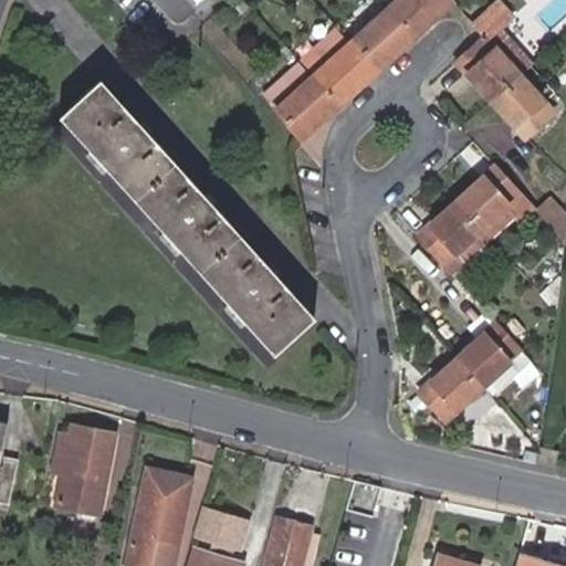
[(241,0),(236,0),(227,9),(237,20),(249,9),(241,0)]
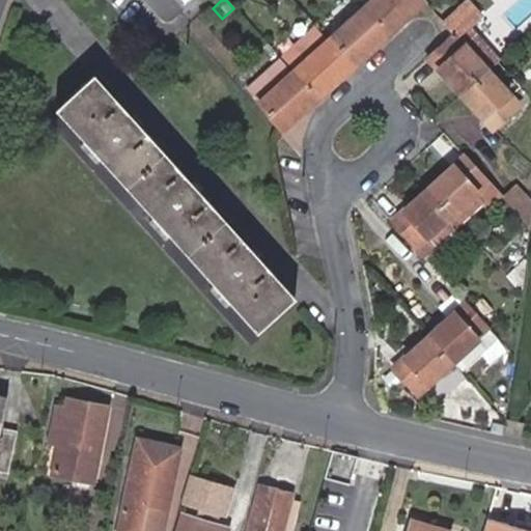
[(425,0),(370,0),(364,6),(389,33),(425,0)]
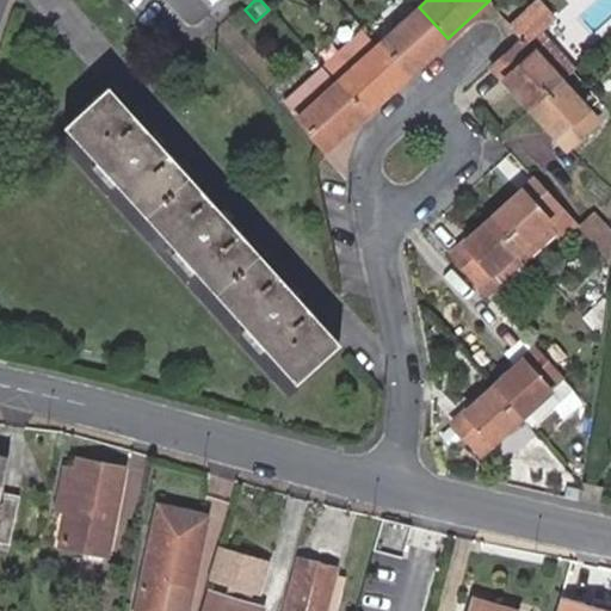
[(562,81),(575,69),(543,34),(559,19),(539,0),(536,0),(511,23),(523,36),(489,67),(529,112),(562,81)]
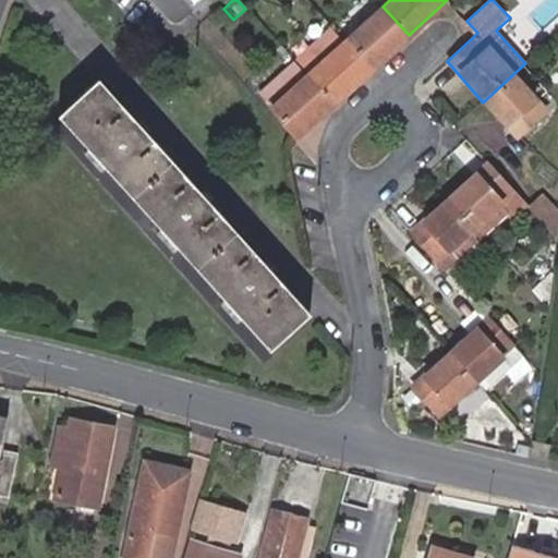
[(409,35),(383,7),(344,40),(371,71),(409,35)]
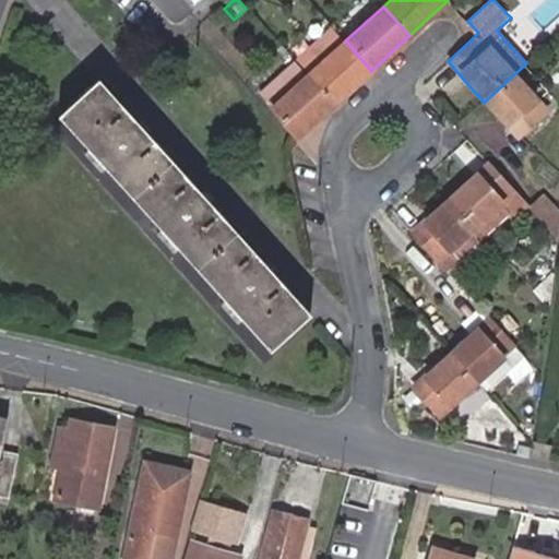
[(334,105),(371,71),(345,40),(307,75),(334,105)]
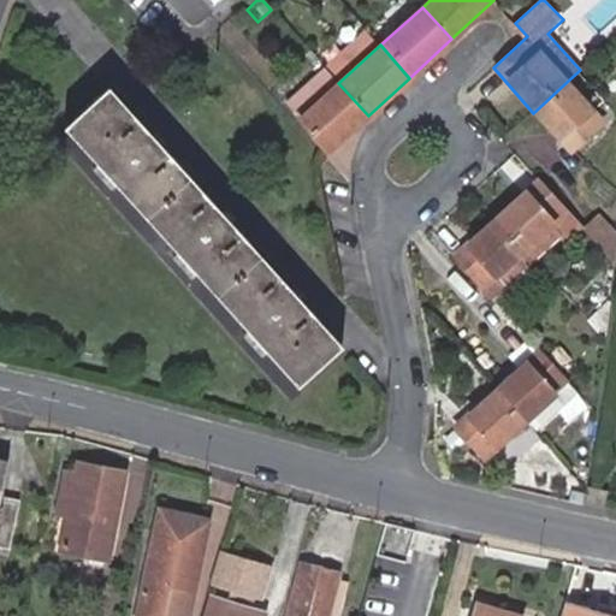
[(338,83),(324,67),(282,105),(327,154),(368,116),(338,83)]
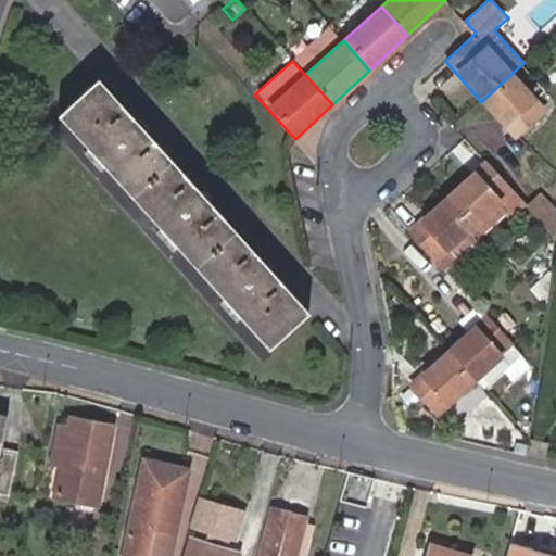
[(512,74),(481,102),(516,139),(546,112),(512,74)]
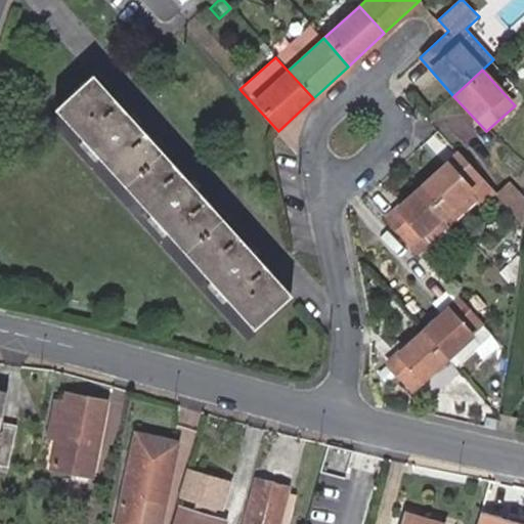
[(278,291),(84,71),(45,104),(242,323),(278,291)]
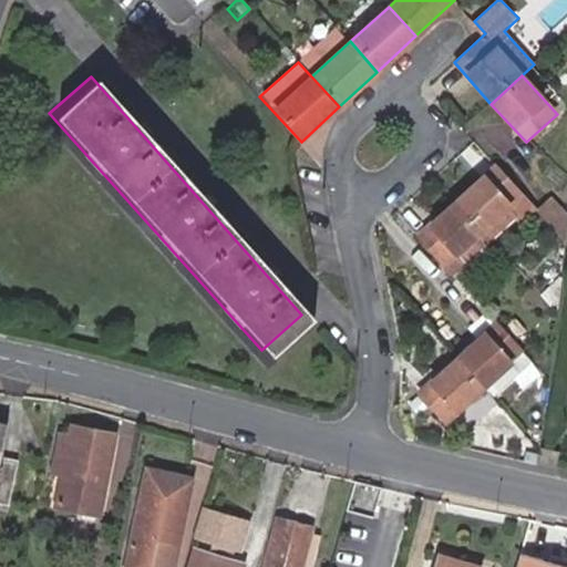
[(535,209),(495,164),(456,200),(491,238),(515,216),(521,223),(535,209)]
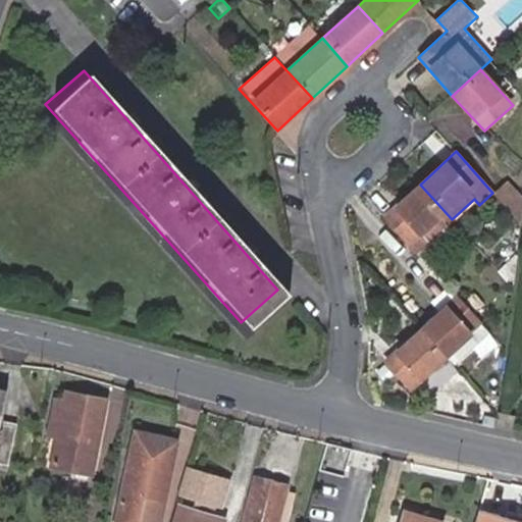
[(494,194),(521,223),(521,214),(521,196),(507,180),(494,194)]
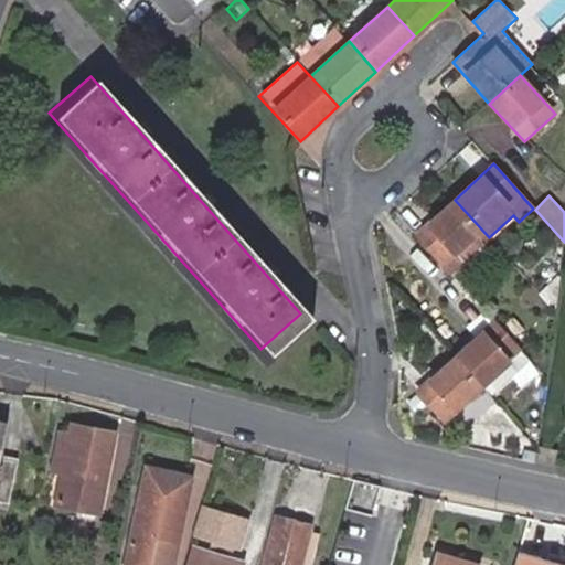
[(489,237),(455,200),(417,235),(450,273),(489,237)]
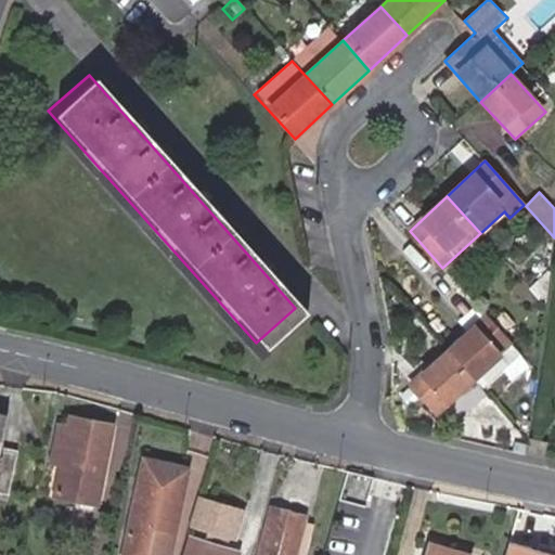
[(545,305),(550,270),(530,288),(545,305)]
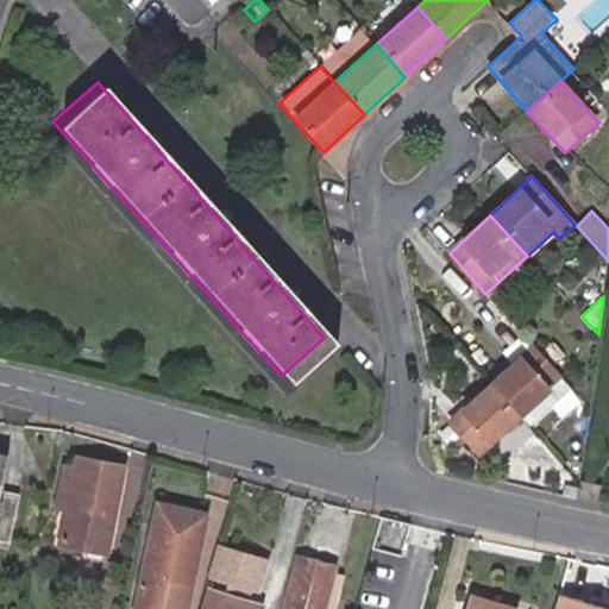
[(532,426),(571,389),(532,344),(488,384),(519,419),(522,415),(532,426)]
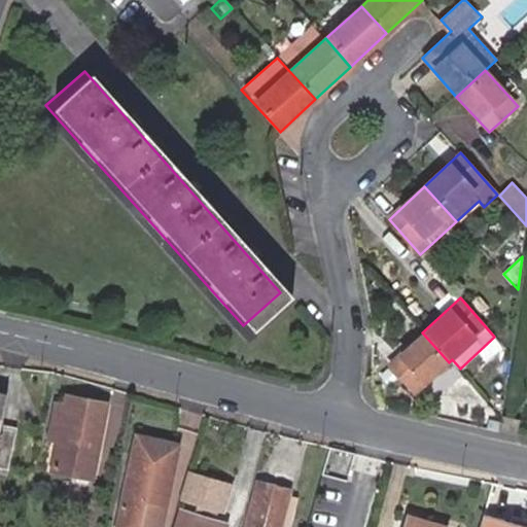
[(414,393),(449,362),(422,332),(387,364),(414,393)]
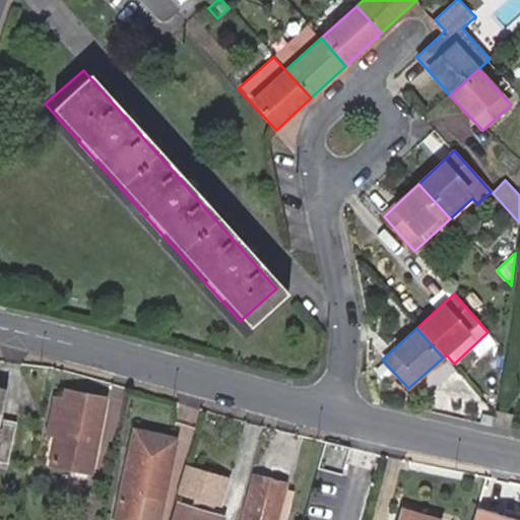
[(0,415),(6,390),(0,389),(0,460),(8,463),(16,423),(0,419),(0,415)]
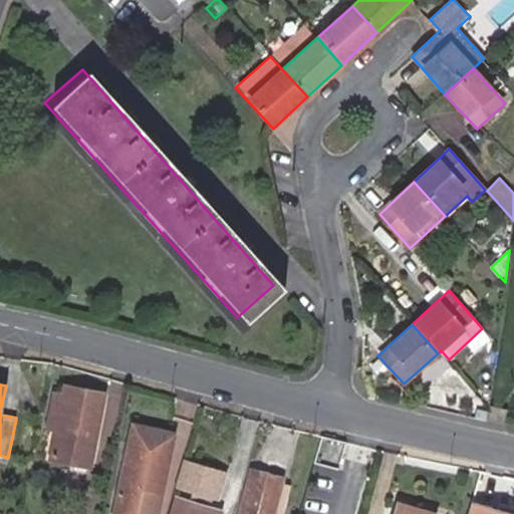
[(90,465),(105,396),(65,387),(63,394),(55,392),(47,429),(55,431),(50,455),(90,465)]
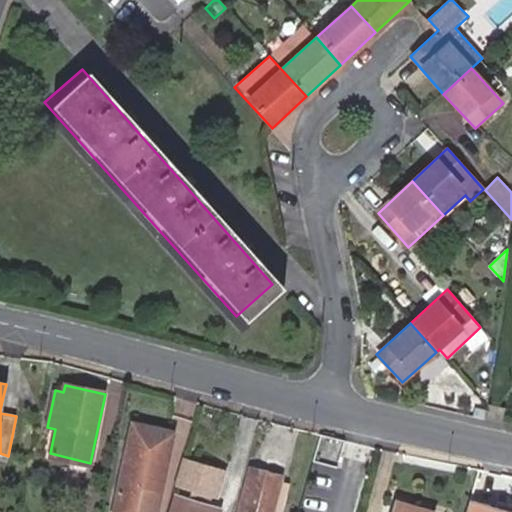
[(144,511),(149,486),(161,488),(172,432),(133,424),(115,511),(144,511)]
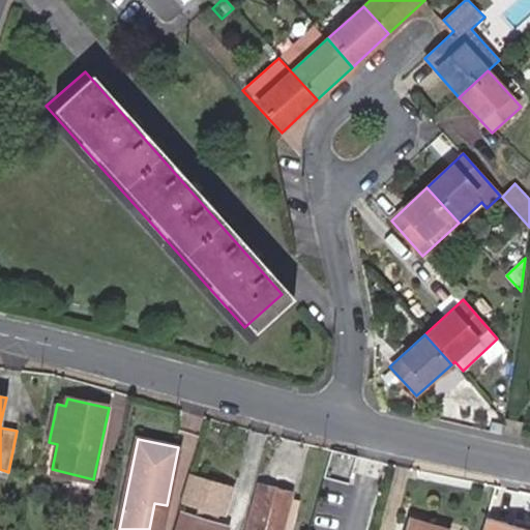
[(181,507),(228,514),(233,480),(185,474),(181,507)]
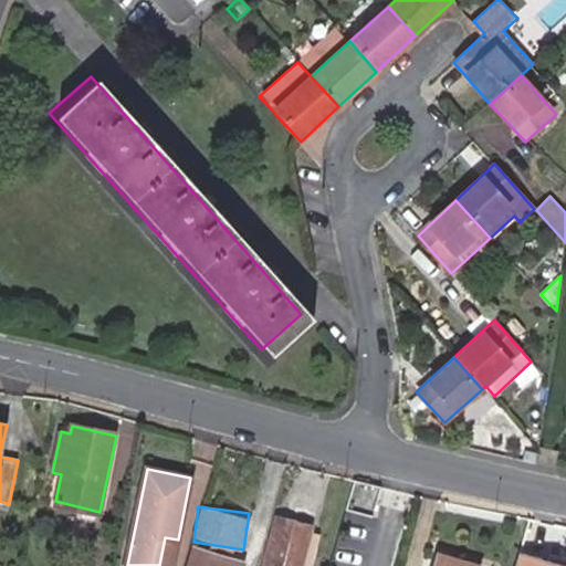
[(275,517),(261,565),(302,565),(313,527),(275,517)]
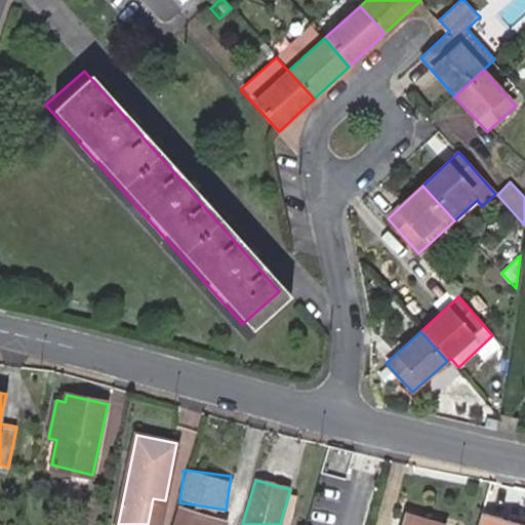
[(160,524),(165,500),(153,498),(148,524),(160,524)]
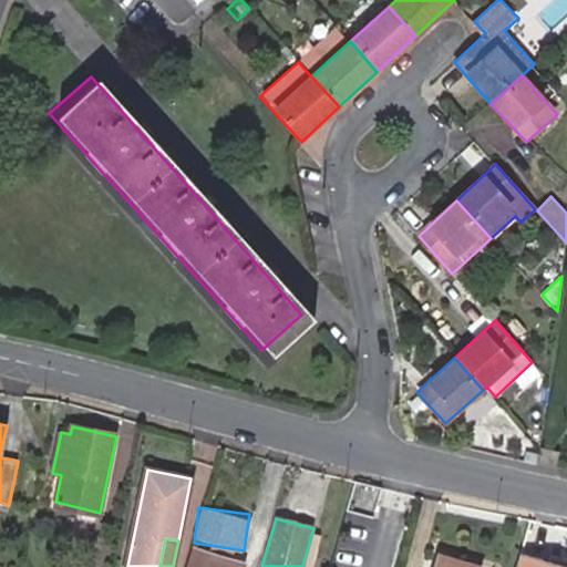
[(189,566),(241,566),(243,564),(195,549),(189,566)]
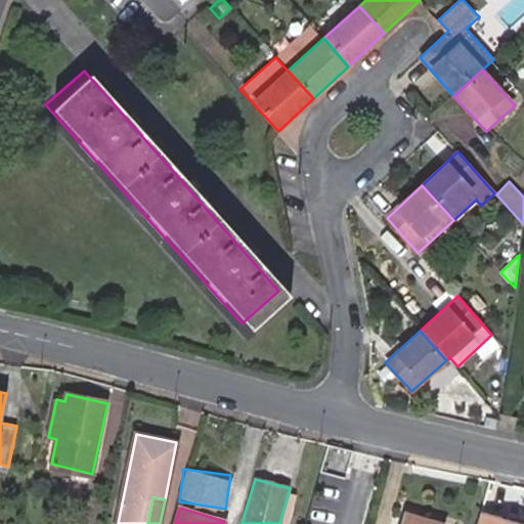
[(439,523),(406,515),(403,523),(439,523)]
